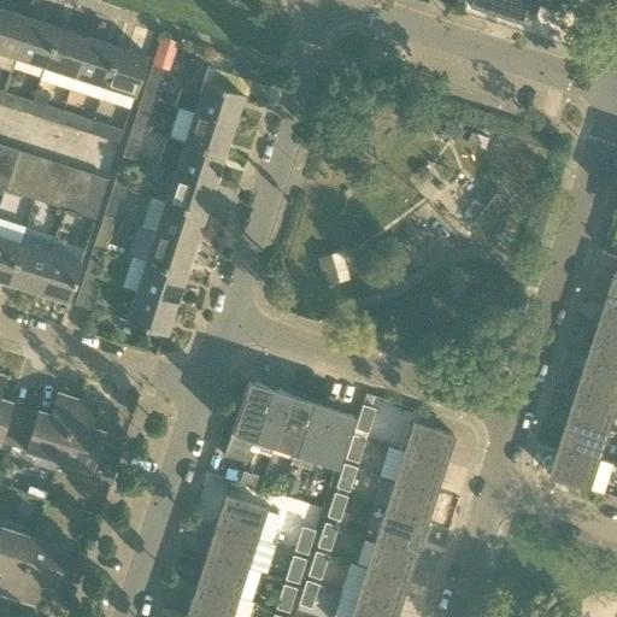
[(498,0),(495,7),(494,11),(494,12),(494,13),(529,25),(530,23),(535,9),(538,0),(498,0)]
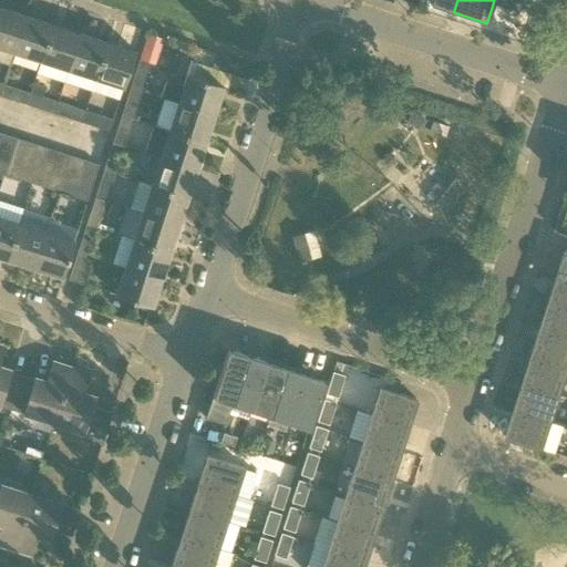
[(0,48),(13,53),(26,16),(0,7),(0,48)]
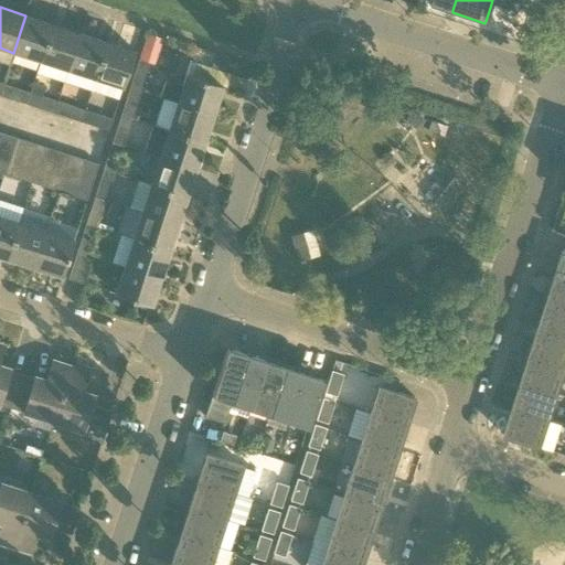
[(41,61),(53,24),(25,16),(13,53),(41,61)]
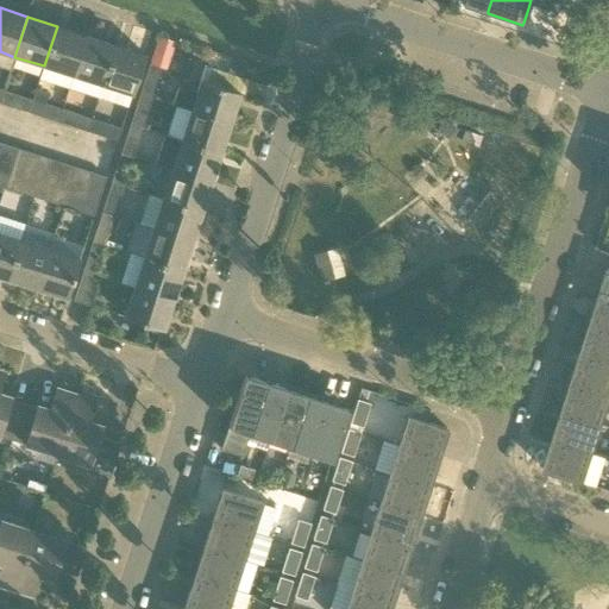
[(73,75),(86,36),(57,26),(44,66),(73,75)]
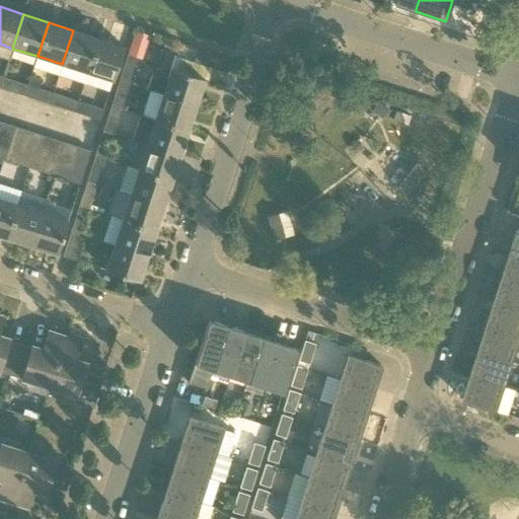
[(87,72),(98,39),(73,30),(62,64),(87,72)]
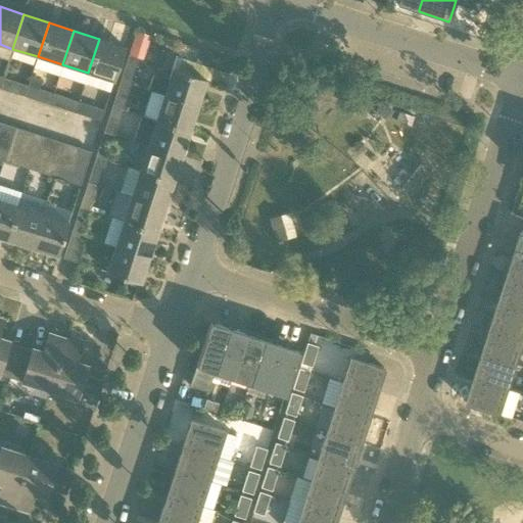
[(137,31),(128,54),(139,58),(143,59),(151,36),(137,31)]
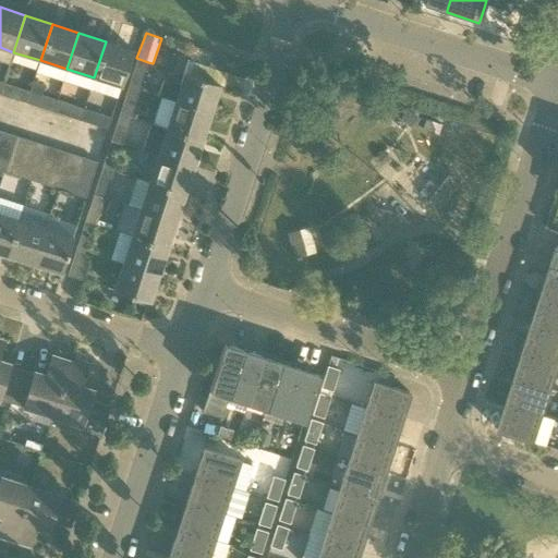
[(106,41),(94,77),(121,87),(133,50),(106,41)]
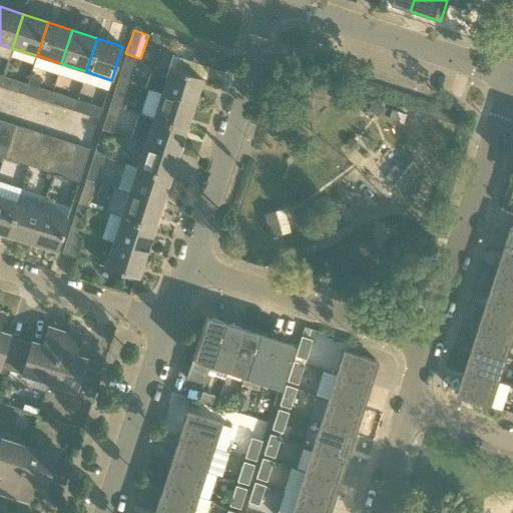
[(128,82),(136,57),(125,53),(118,79),(128,82)]
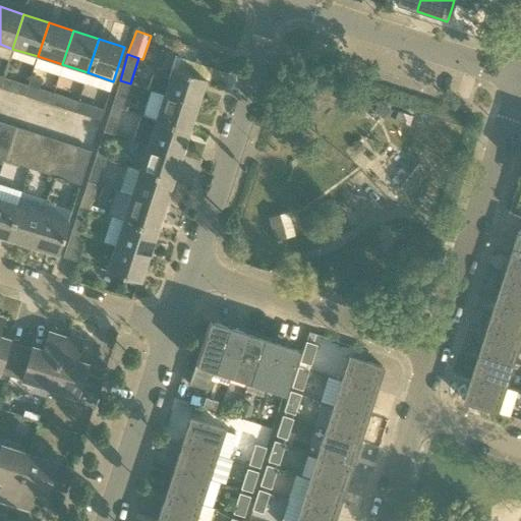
[(210,76),(213,66),(170,54),(167,63),(210,76)]
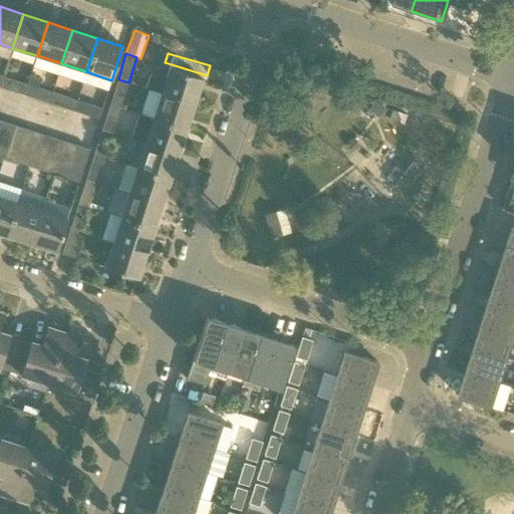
[(146,88),(161,93),(195,103),(203,78),(169,67),(166,77),(151,72),(146,88)]
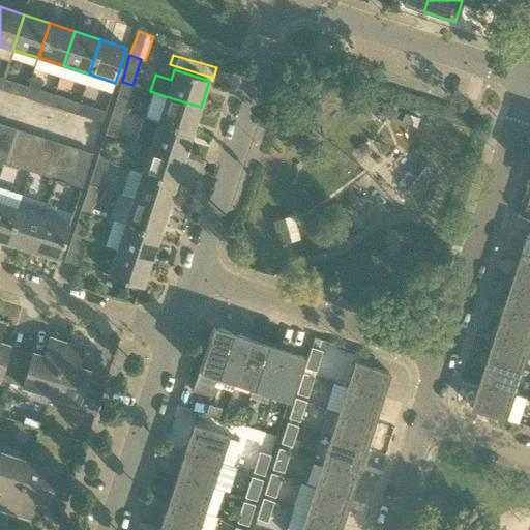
[(0,87),(0,89),(16,94),(19,84),(3,79),(0,87)]
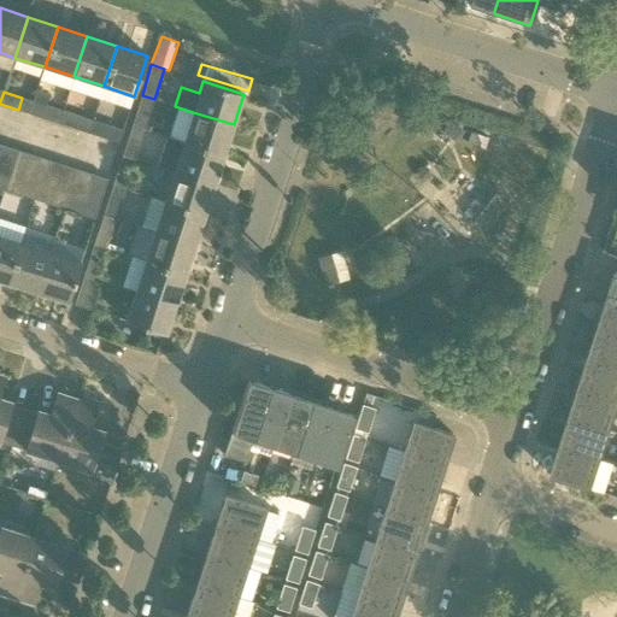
[(154,99),(142,95),(136,115),(148,118),(154,99)]
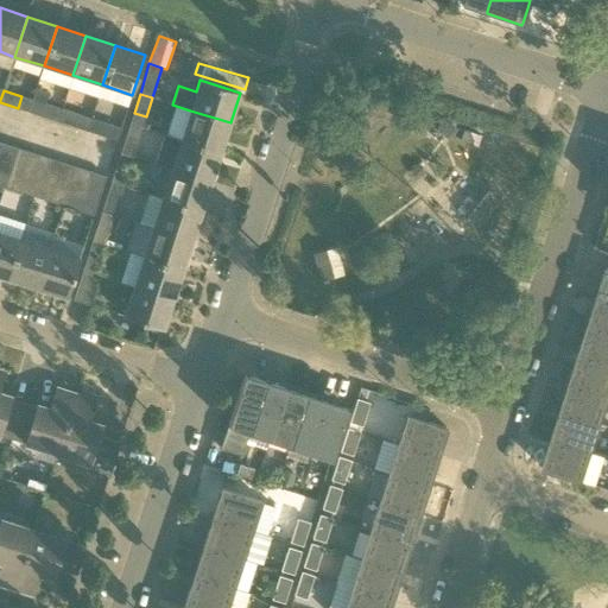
[(40,115),(58,121),(62,109),(44,103),(40,115)]
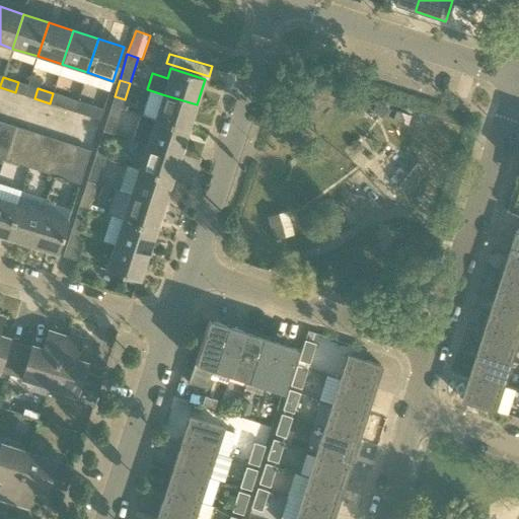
[(50,103),(65,108),(68,98),(53,93),(50,103)]
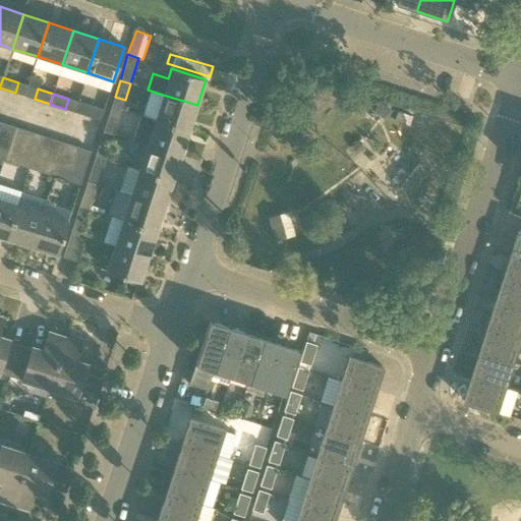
[(189,130),(197,105),(163,95),(155,119),(189,130)]
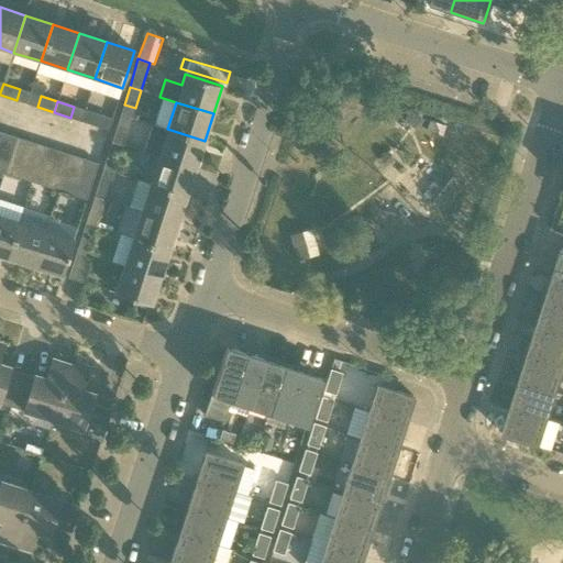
[(423,119),(410,111),(404,121),(417,130),(423,119)]
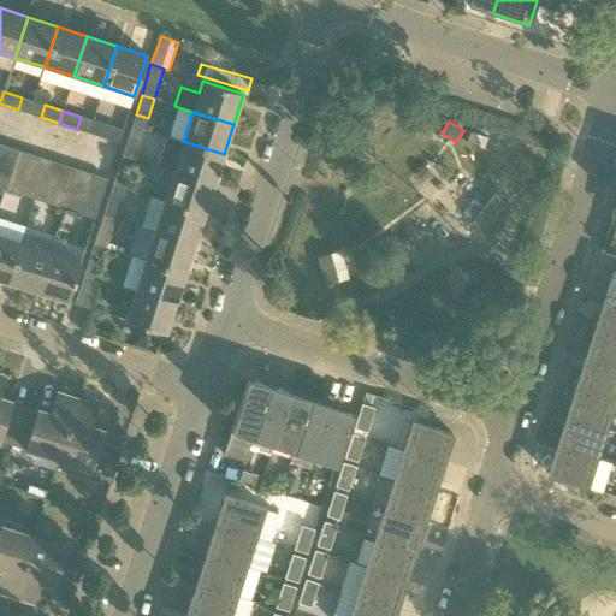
[(105,124),(100,136),(119,143),(123,130),(105,124)]
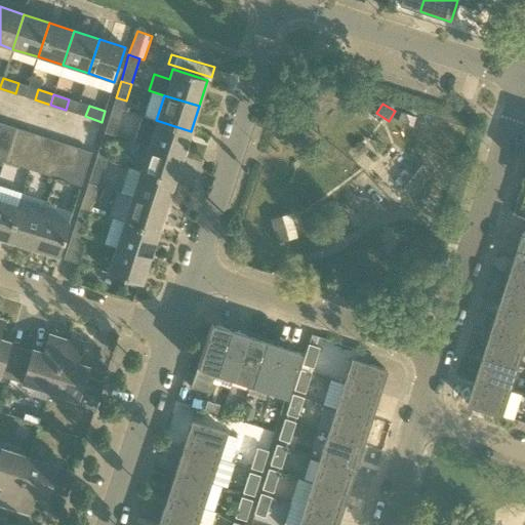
[(120,120),(110,116),(105,132),(115,135),(120,120)]
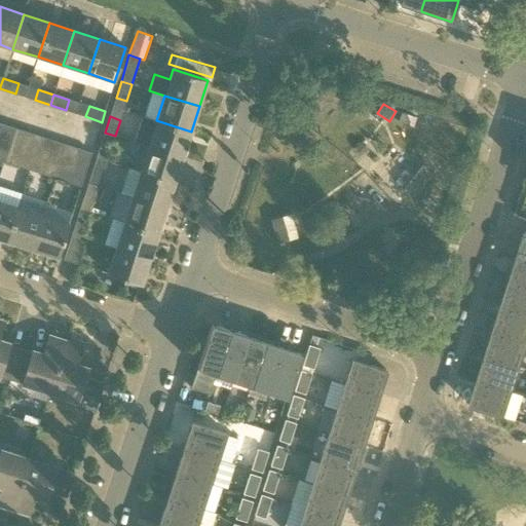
[(183,157),(191,132),(156,120),(148,146),(183,157)]
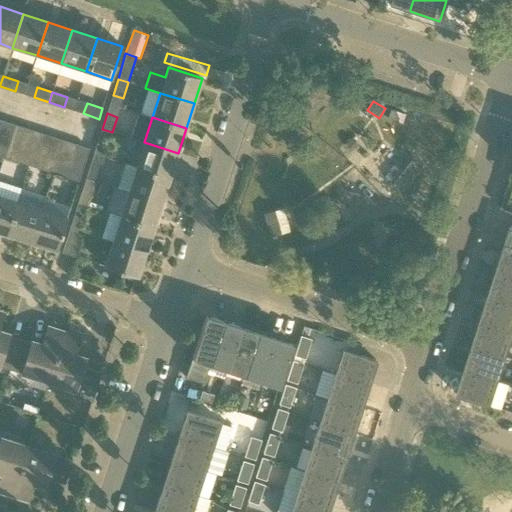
[(14,125),(0,120),(0,121),(0,144),(7,147),(14,125)]
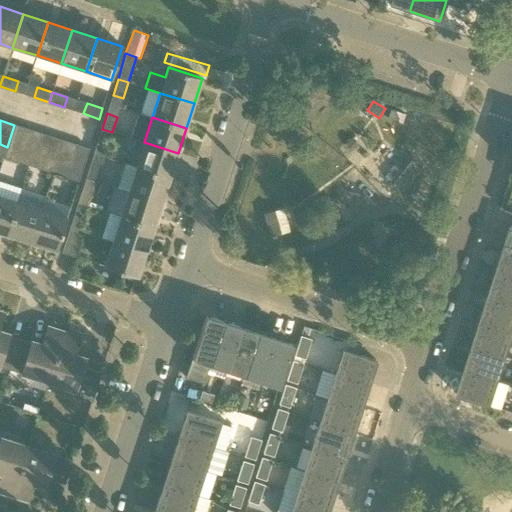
[(424,120),(413,154),(435,162),(447,128),(424,120)]
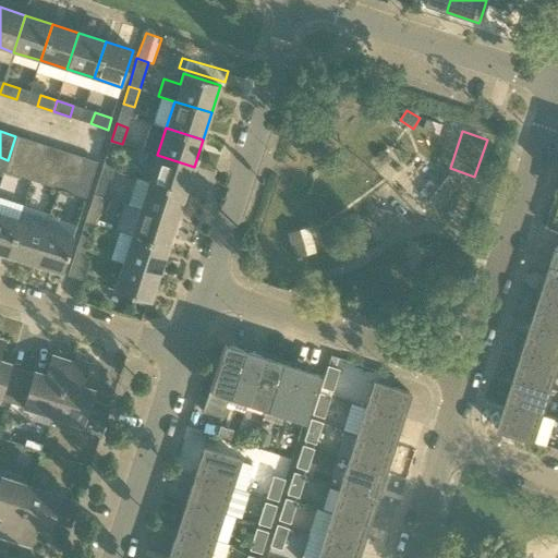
[(15,136),(8,160),(17,164),(25,140),(15,136)]
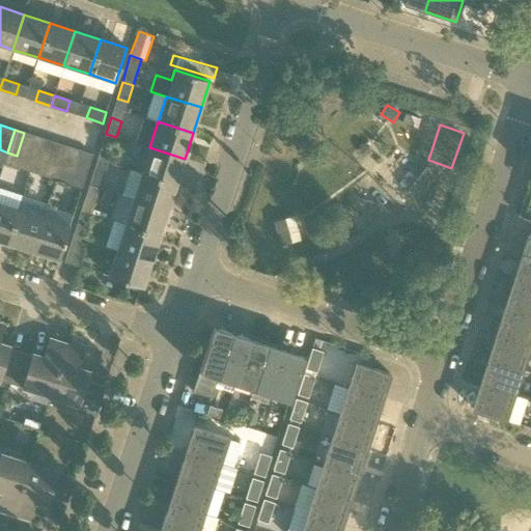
[(30,161),(38,137),(24,133),(17,156),(7,152),(4,164),(20,168),(23,159),(30,161)]
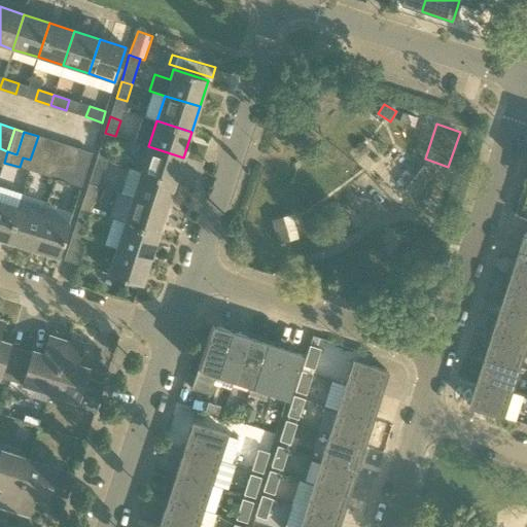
[(115,136),(105,133),(100,148),(110,151),(115,136)]
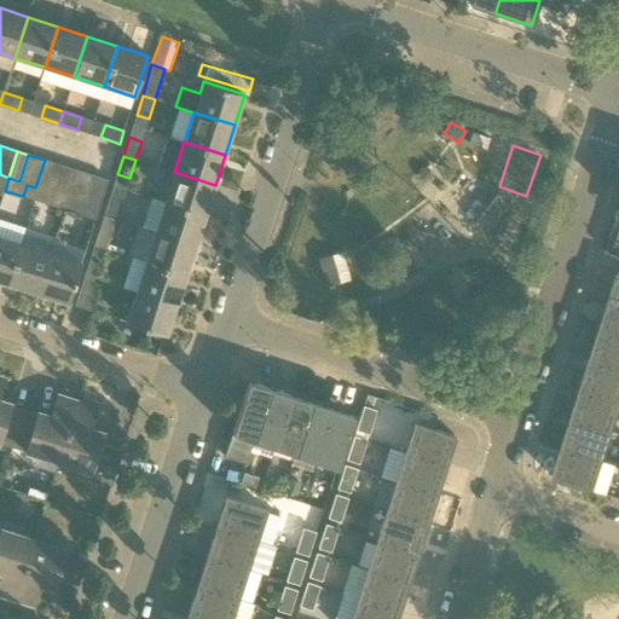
[(50,161),(41,187),(55,192),(63,166),(50,161)]
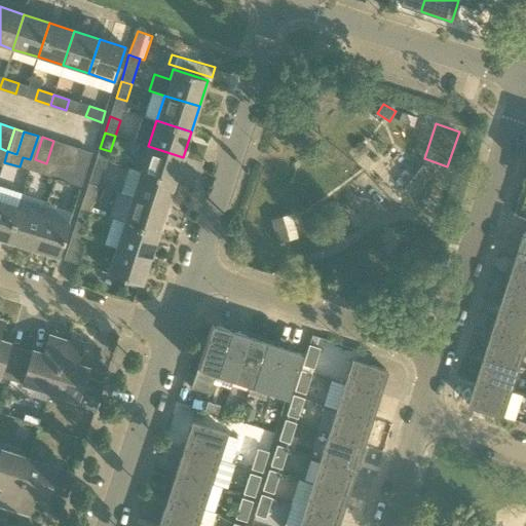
[(53,141),(46,163),(58,167),(65,145),(53,141)]
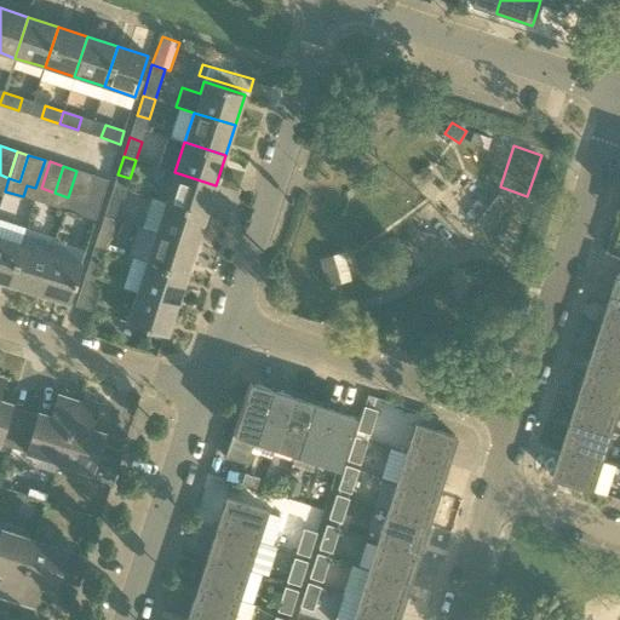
[(84,202),(92,176),(76,171),(68,197),(84,202)]
